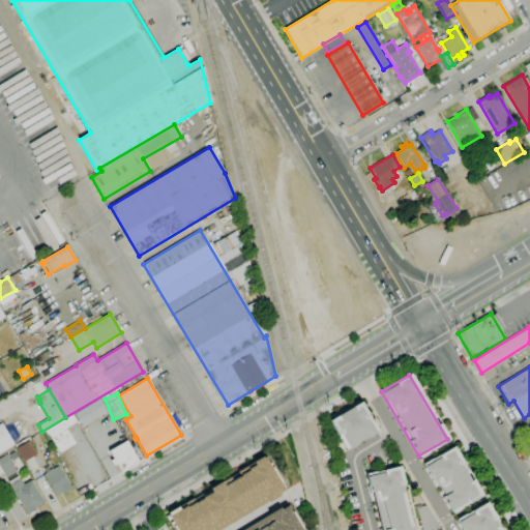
[(82,427),(75,414),(99,399),(108,412),(82,427)]
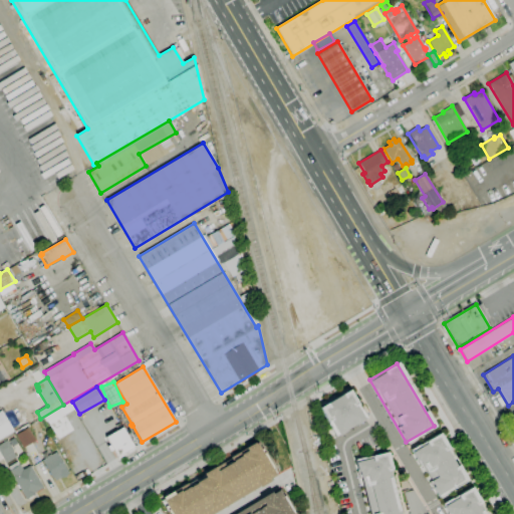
[(318,407),(334,435),(364,417),(348,389),(318,407)]
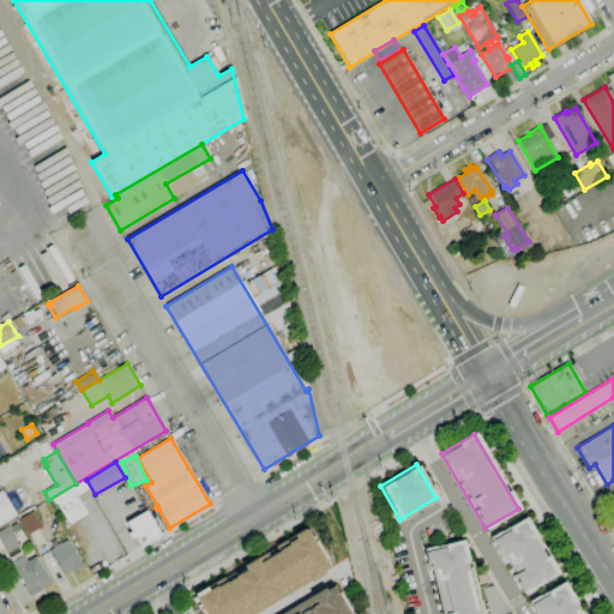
[(68,524),(56,503),(55,504),(52,499),(83,480),(88,489),(77,495),(86,513),(68,524)]
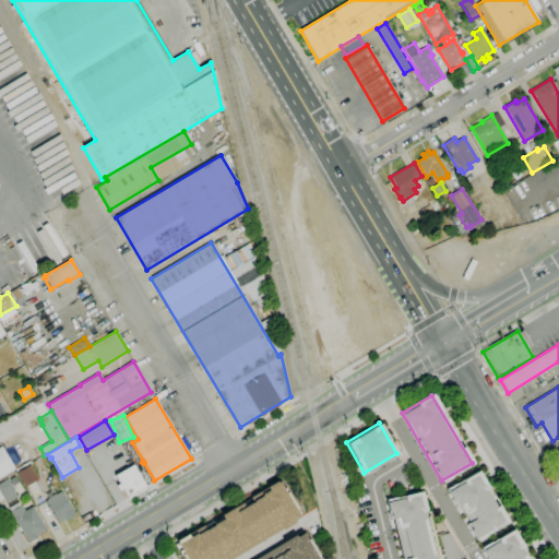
[(0,445),(1,445),(14,468),(0,477),(0,445)]
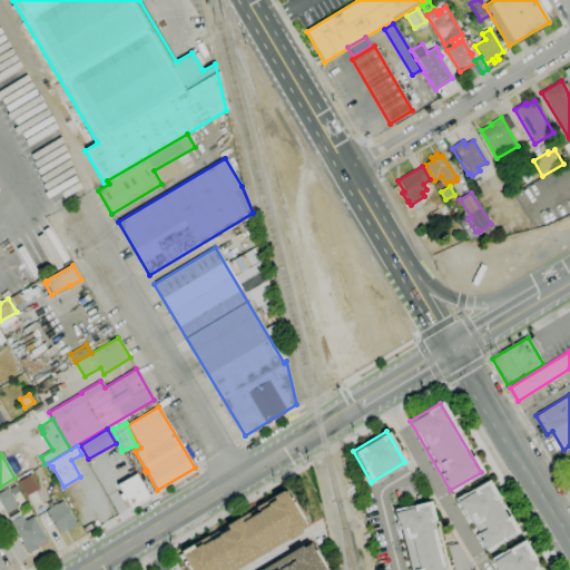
[(26,497),(18,482),(31,474),(40,489),(26,497)]
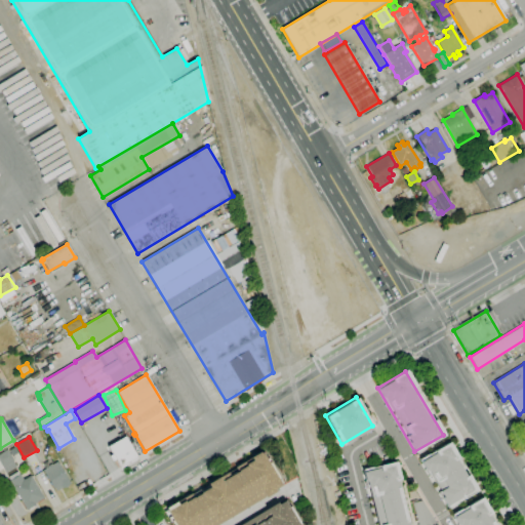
[(120,467),(115,459),(112,460),(110,456),(113,454),(108,446),(124,437),(136,457),(120,467)]
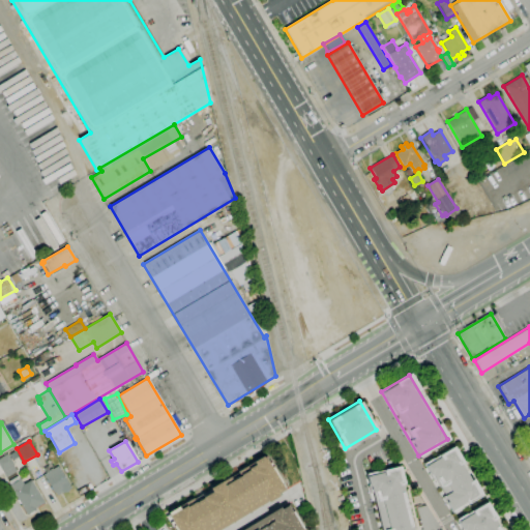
[(423,463),(451,511),(480,495),(451,446),(423,463)]
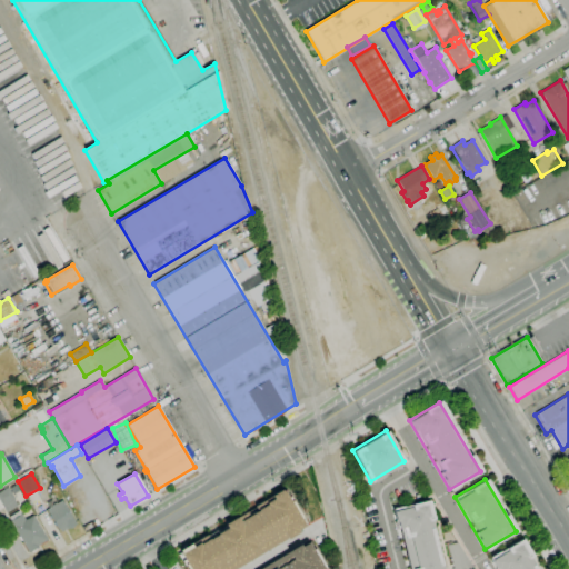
[(185,568),(180,560),(182,560),(178,552),(177,553),(176,551),(283,487),(291,499),(293,497),(310,526),(287,539),(237,568),(185,568)]
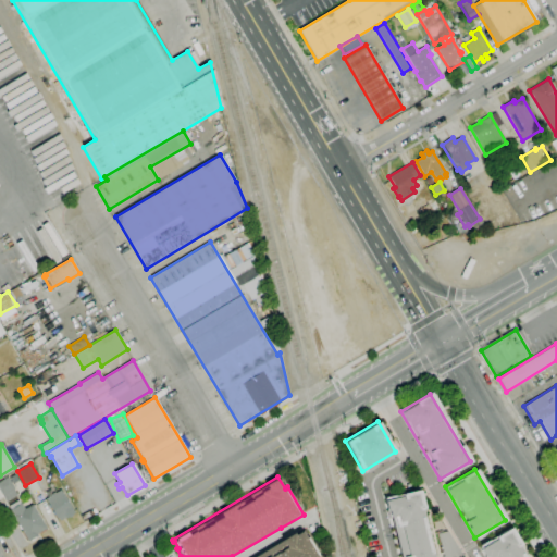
[(0,498),(0,482),(8,478),(14,489),(17,495),(7,502),(3,497),(0,498)]
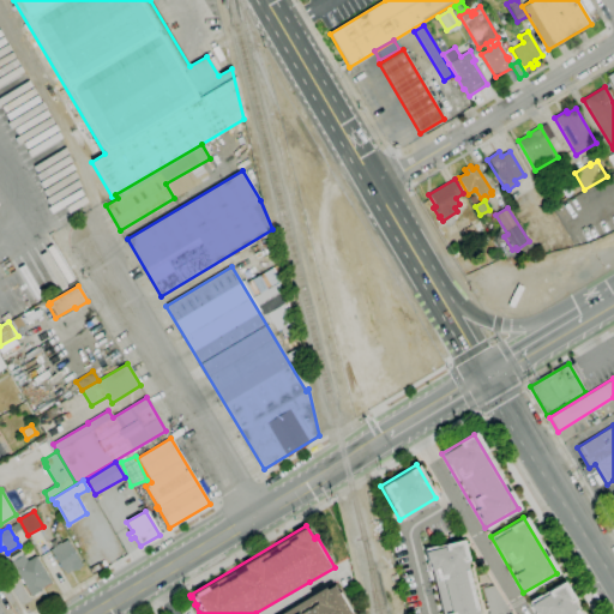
[(66,575),(65,571),(64,572),(50,551),(56,546),(56,545),(60,542),(61,543),(67,540),(83,565),(73,571),(72,571),(66,575)]
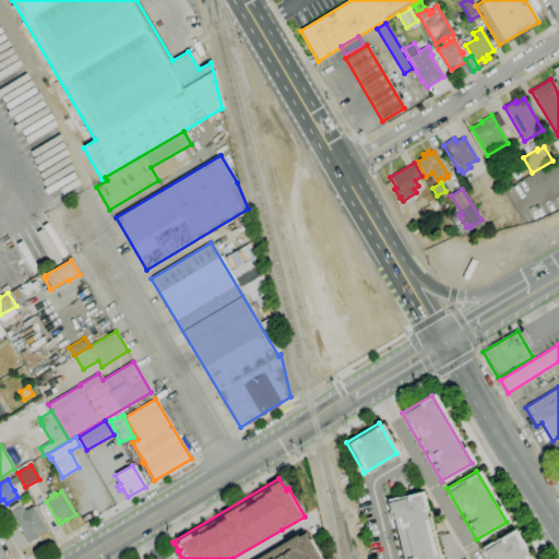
[(387,501),(400,558),(435,558),(420,494),(387,501)]
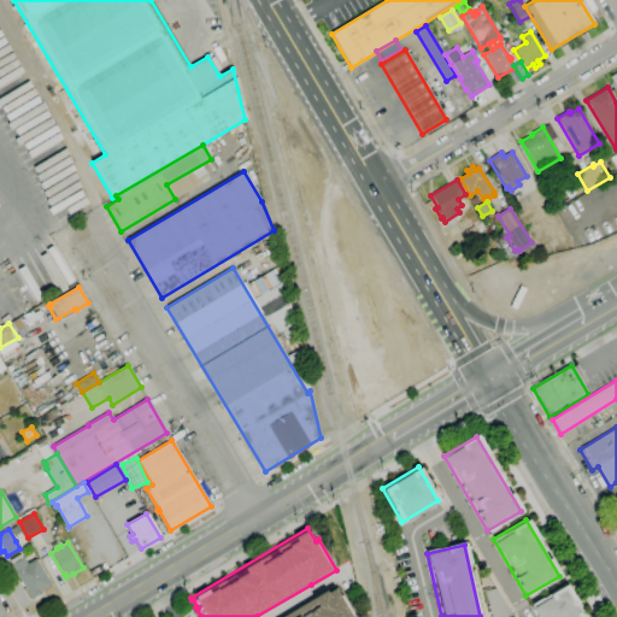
[(31,600),(15,571),(11,565),(12,564),(10,560),(21,554),(23,558),(27,564),(35,559),(52,586),(41,592),(42,593),(31,600)]
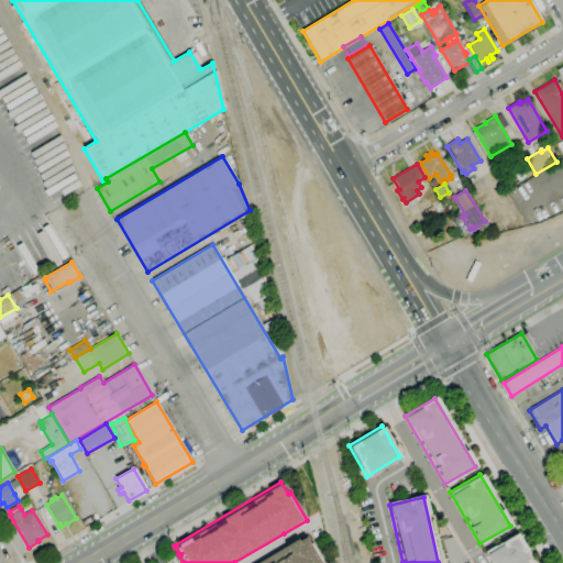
[(483,553),(488,562),(533,562),(517,533),(483,553)]
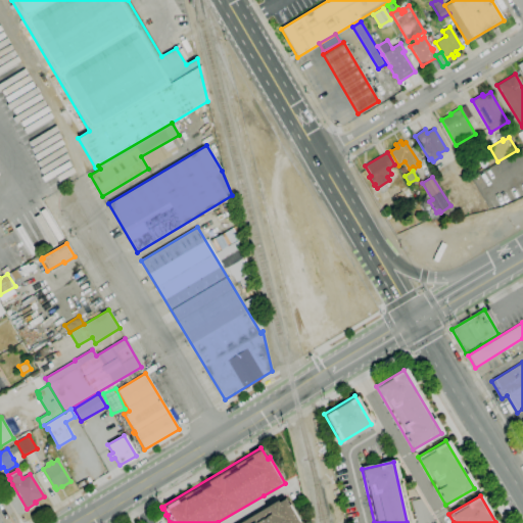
[(234,522),(263,507),(264,508),(281,497),(282,500),(285,497),(299,522),(234,522)]
